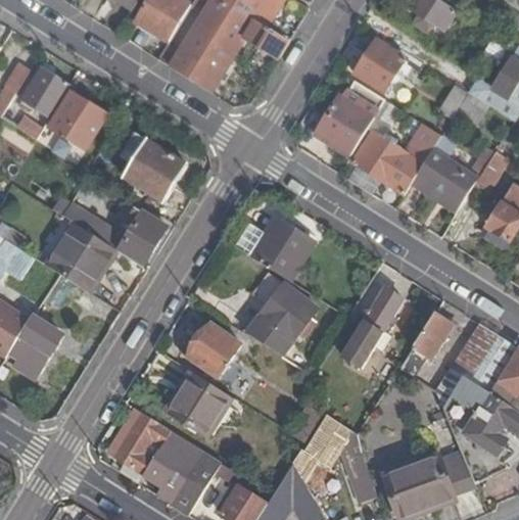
[(114,0),(132,10),(138,0),(114,0)]
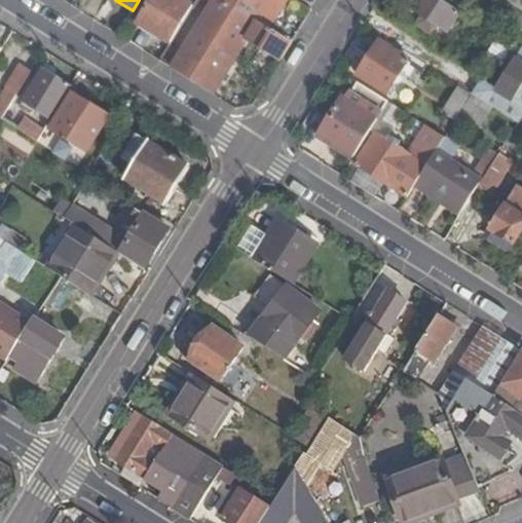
[(148,0),(135,22),(166,41),(191,3),(186,0),(148,0)]
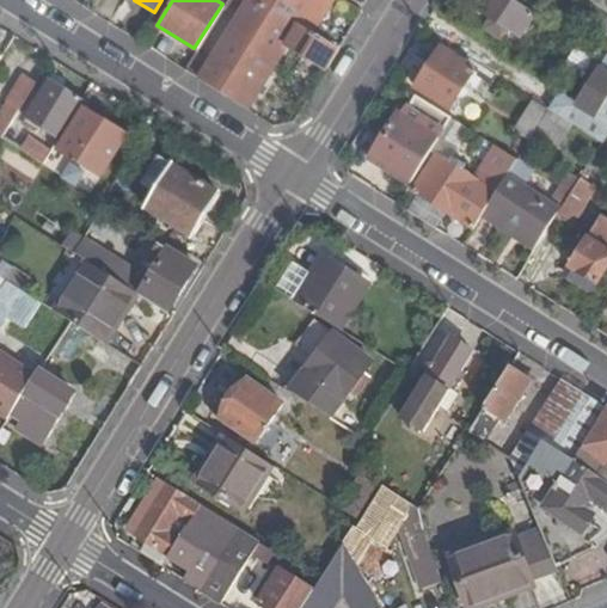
[(225,0),(222,4),(194,48),(182,67),(243,105),(282,42),(320,67),(333,45),(311,31),(330,0),(225,0)]
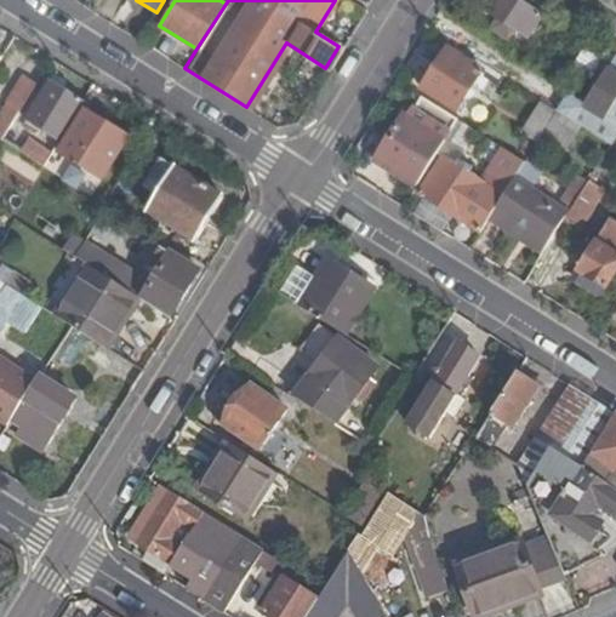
[(483,0),(479,7),(491,16),(485,28),(505,40),(511,28),(526,36),(541,12),(523,0),(483,0)]
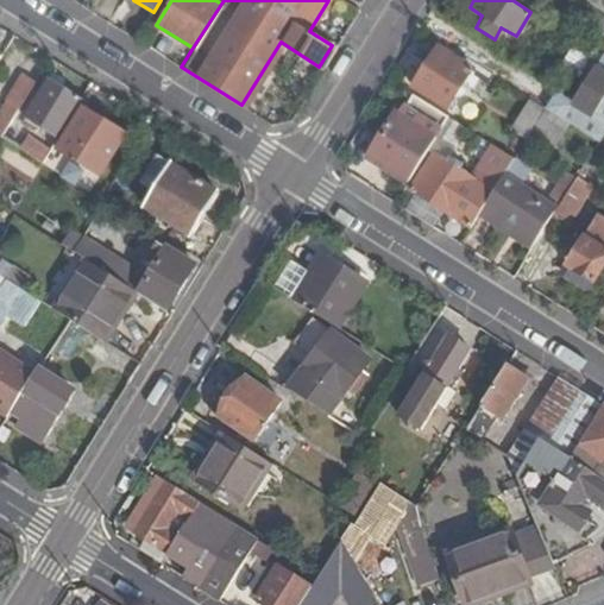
[(409,86),(446,108),(472,65),(435,43),(409,86)]
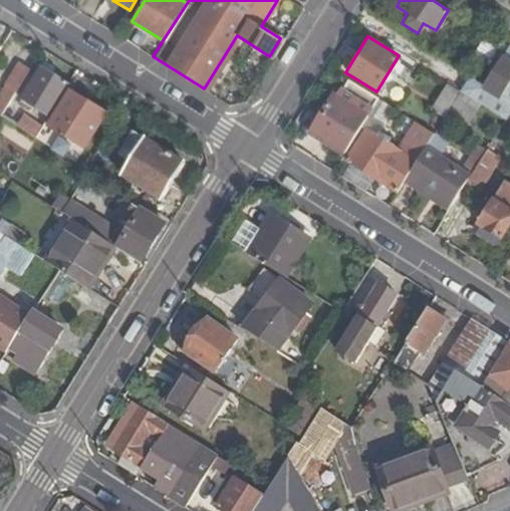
[(0,112),(27,69),(15,62),(0,87),(0,112)]
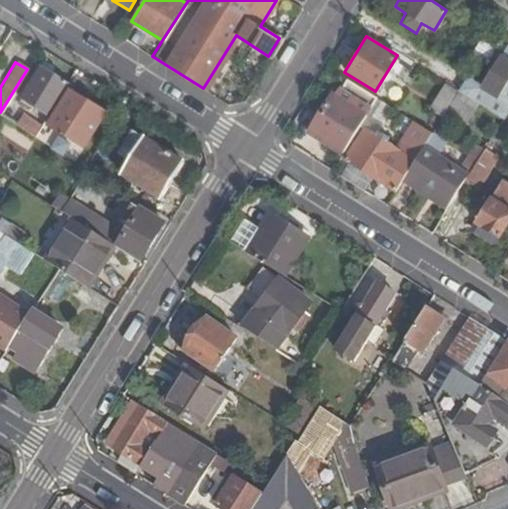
[(18,98),(47,115),(65,87),(67,83),(38,65),(18,98)]
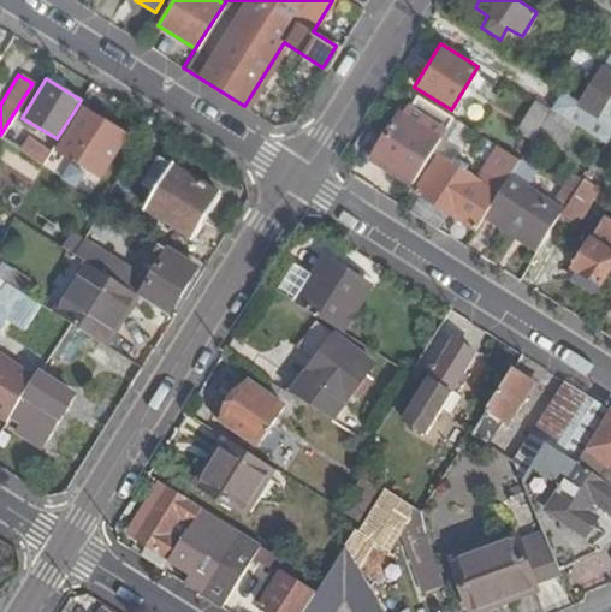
[(604,142),(610,131),(610,129),(610,83),(592,116),(568,101),(559,114),(574,123),(604,142)]
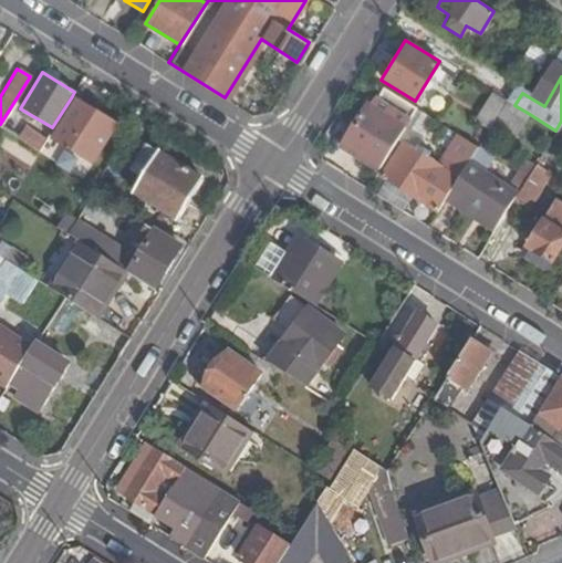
[(492,121),(505,98),(491,90),(474,118),(488,128),(492,121)]
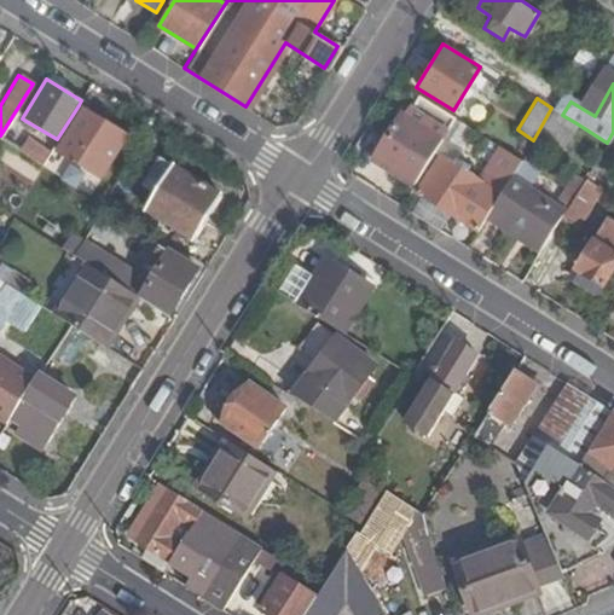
[(126,134),(79,105),(57,139),(48,152),(41,163),(52,169),(61,154),(99,177),(126,134)]
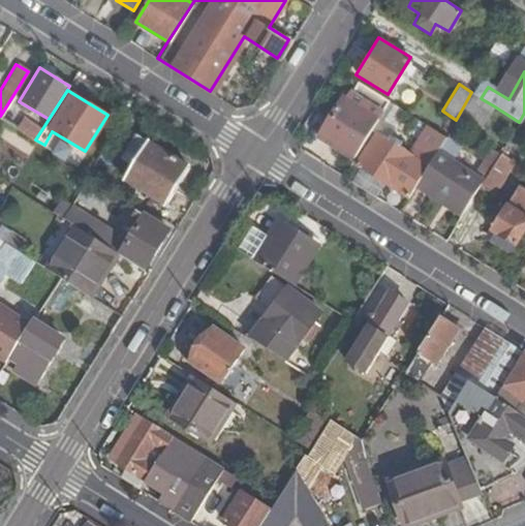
[(481,125),(493,105),(481,98),(471,92),(460,113),(481,125)]
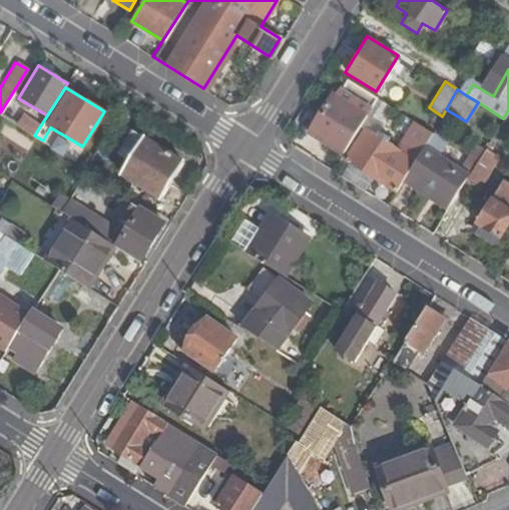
[(341,153),(366,113),(332,92),(308,132),(341,153)]
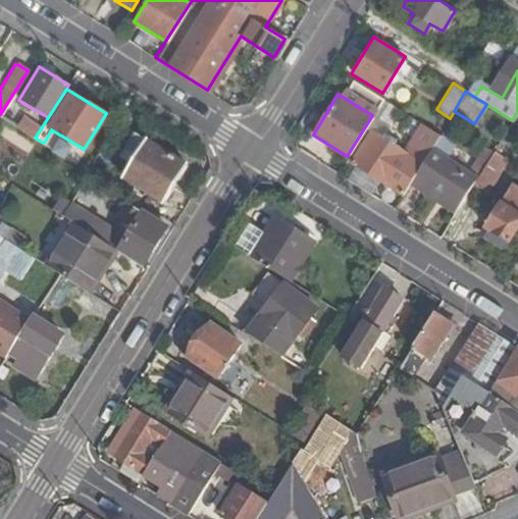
[(21,117),(16,126),(35,138),(41,128),(21,117)]
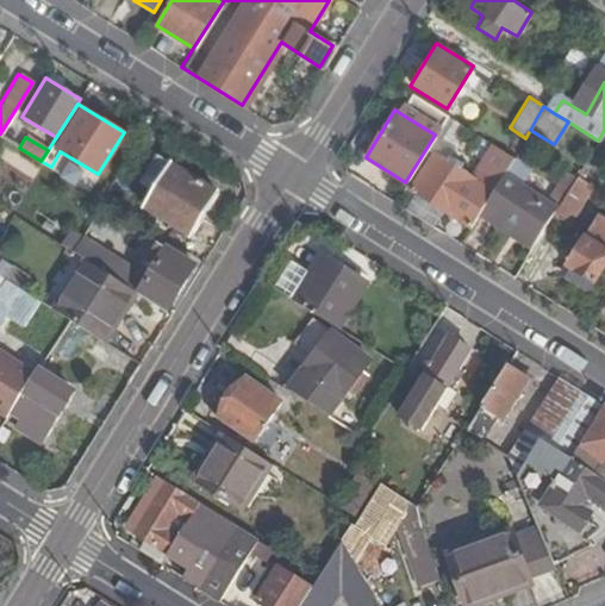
[(480,210),(501,176),(513,157),(498,147),(476,181),(431,151),(410,188),(469,226),(480,210)]
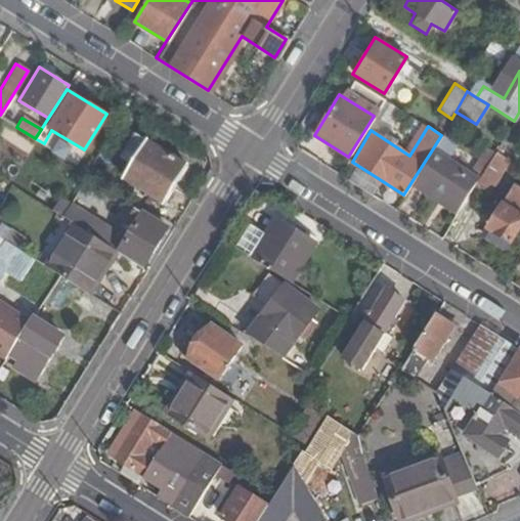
[(132,132),(118,156),(132,164),(124,179),(161,202),(184,164),(132,132)]
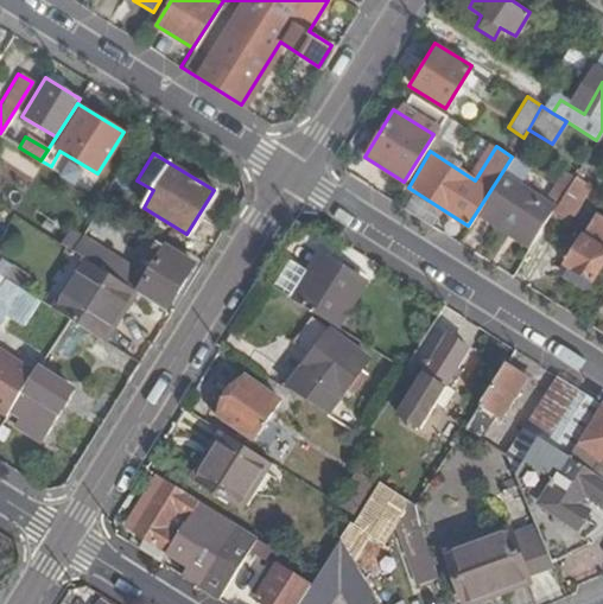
[(541,201),(500,176),(478,209),(531,243),(550,214),(573,176),(562,170),(541,201)]
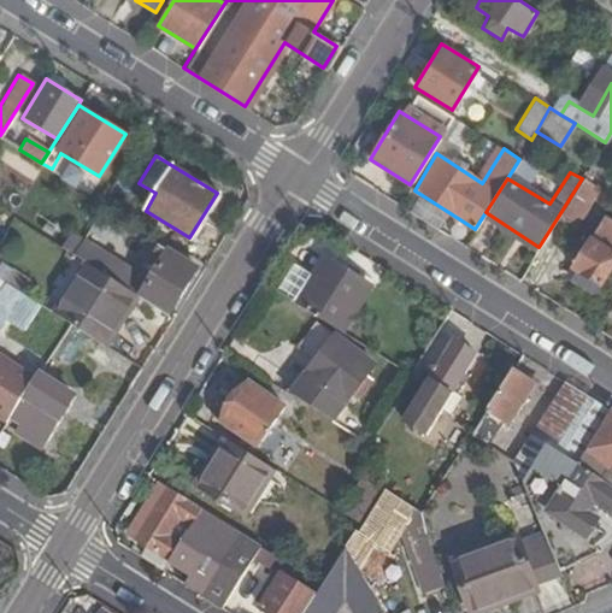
[(582,178),(558,217),(574,227),(599,187),(583,177),(582,178)]
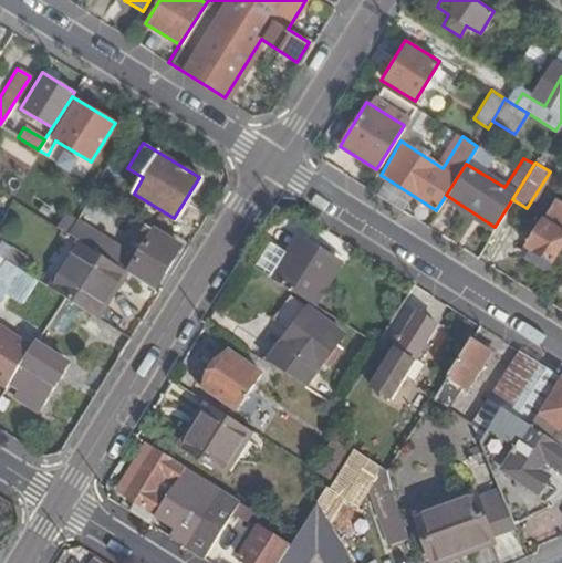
[(528,249),(523,257),(544,270),(561,241),(561,202),(553,198),(522,246),(528,249)]
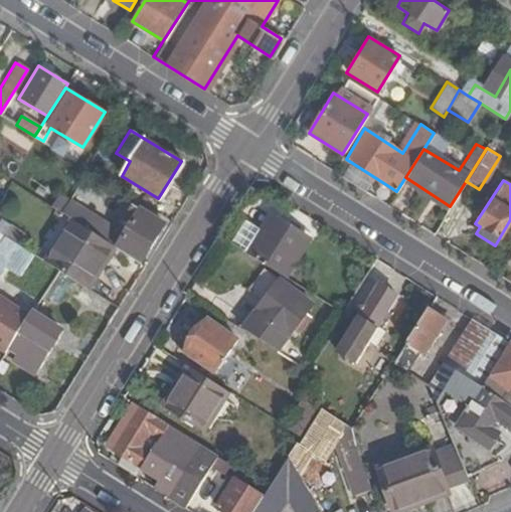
[(106,242),(137,262),(161,222),(131,204),(116,230),(68,202),(60,213),(68,219),(106,242)]
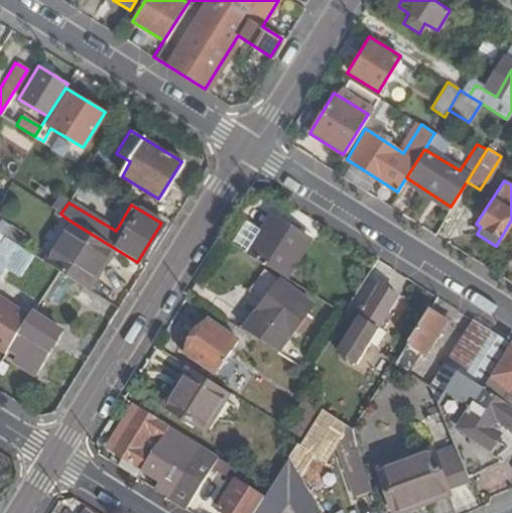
[(271,215),(246,255),(284,279),(309,238),(271,215)]
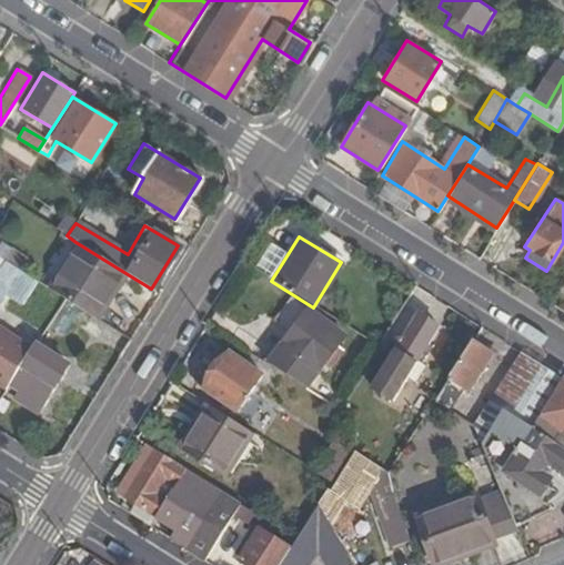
[(117,268),(76,242),(48,289),(61,296),(86,312),(94,318),(108,294),(102,292),(117,268)]
